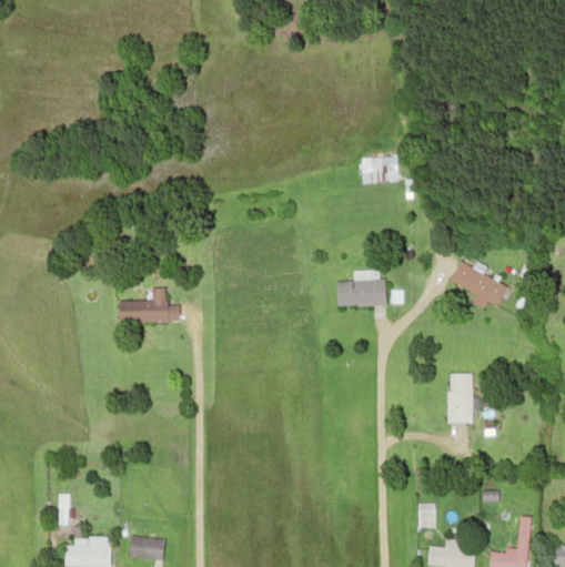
[(361,159),(395,157),(396,180),(362,182),(361,159)]
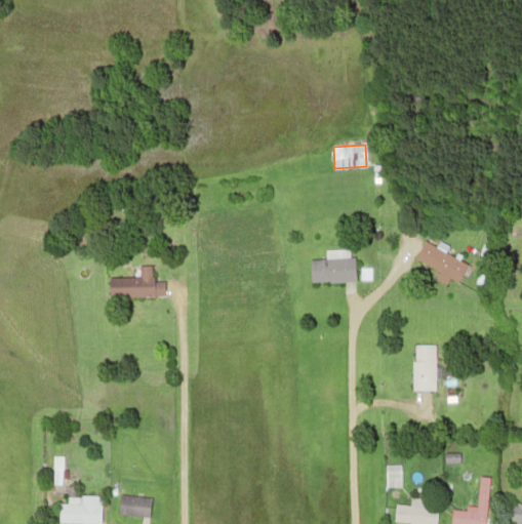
[(374,165),(382,165),(383,183),(375,183),(374,165)]
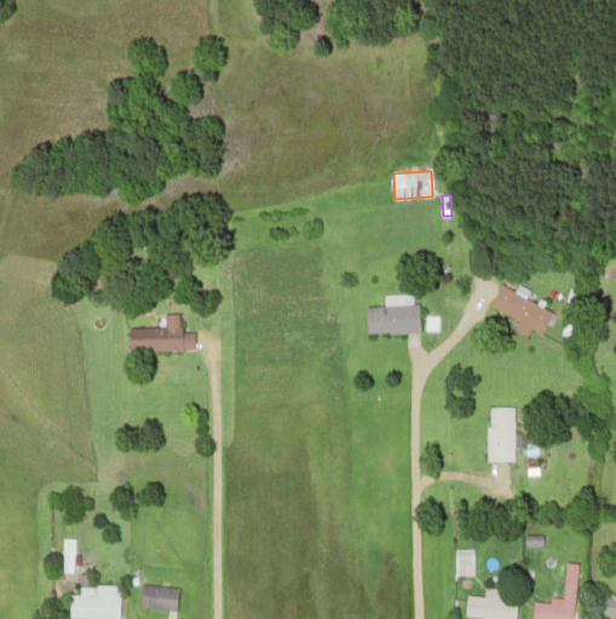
[(386,294),(414,294),(414,304),(386,304),(386,294)]
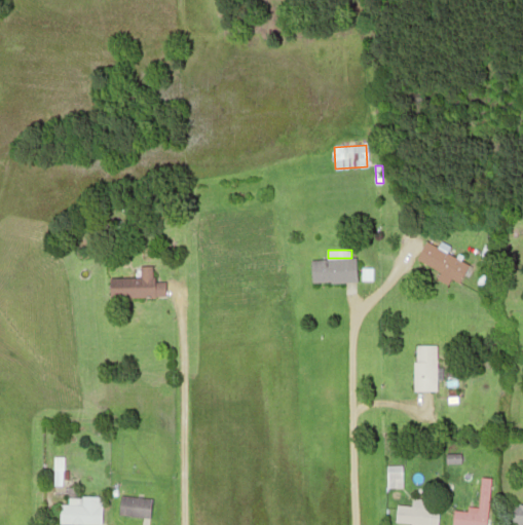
[(311,261),(357,258),(358,282),(312,284),(311,261)]
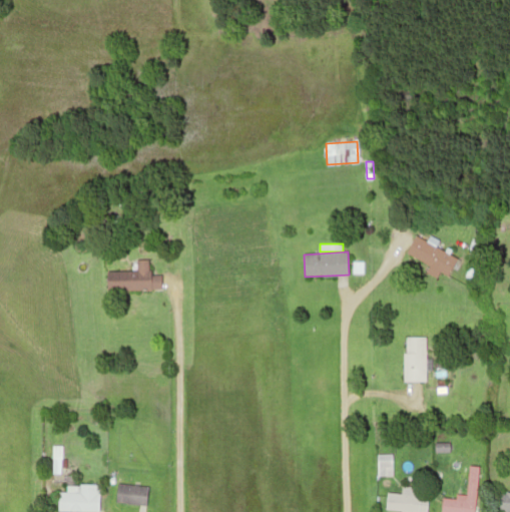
[(352,262),(364,262),(364,275),(352,275),(352,262)]
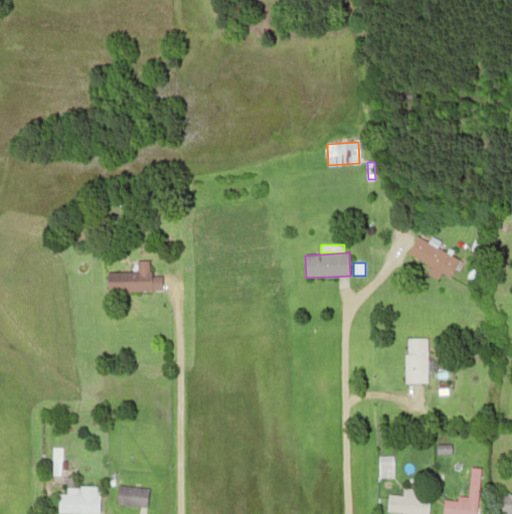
[(108,272),(161,274),(161,291),(108,290),(108,272)]
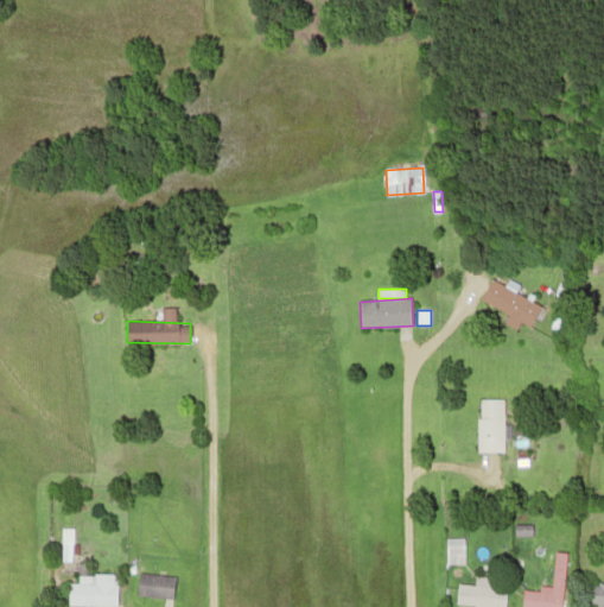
[(481,402),(504,402),(504,451),(481,451),(481,402)]
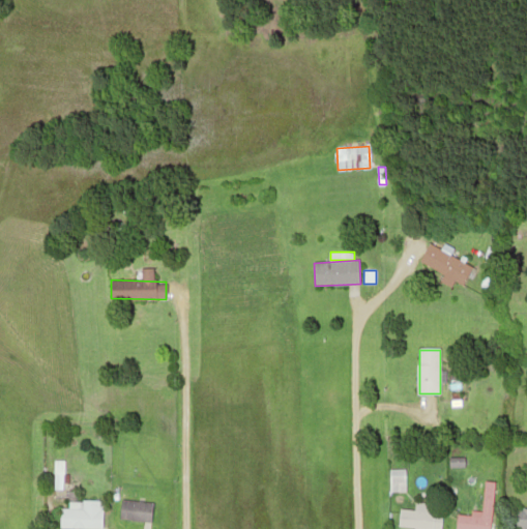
[(449,458),(466,458),(466,467),(449,468),(449,458)]
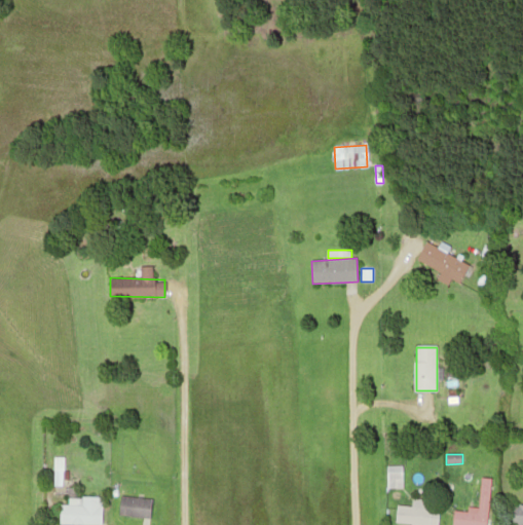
[(54,458),(65,458),(65,486),(54,486),(54,458)]
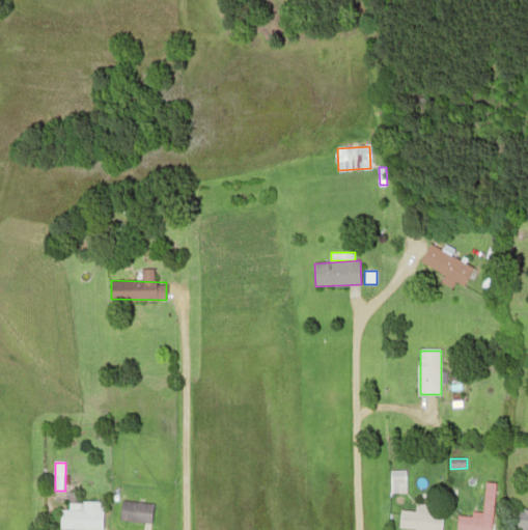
[(390,472),(406,471),(407,493),(390,493),(390,472)]
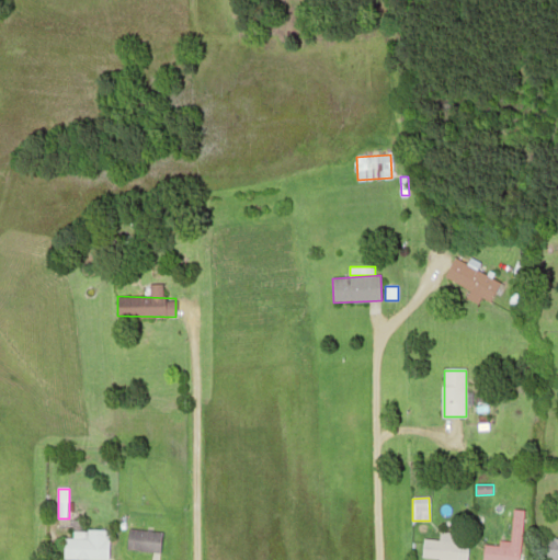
[(475,509),(482,509),(484,524),(475,525),(475,509)]
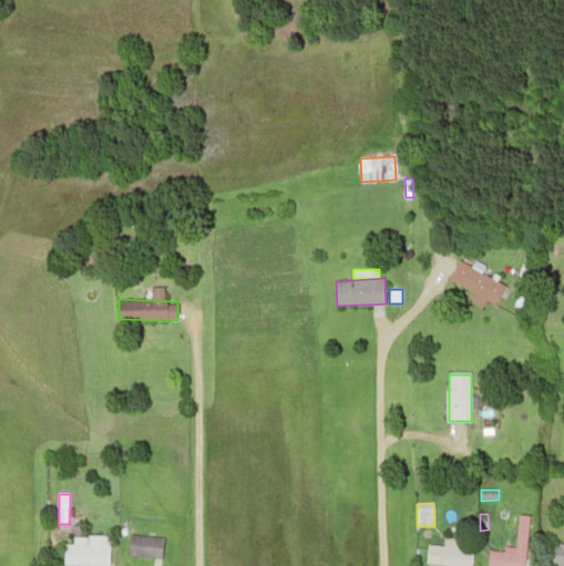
[(519,516),(529,517),(525,552),(516,551),(519,516)]
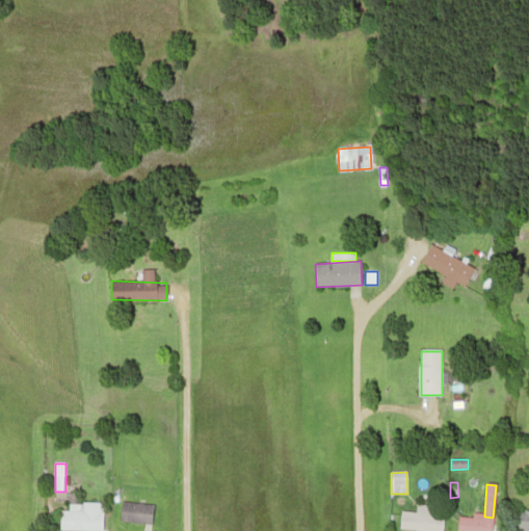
[(123,502),(154,506),(152,522),(121,519),(123,502)]
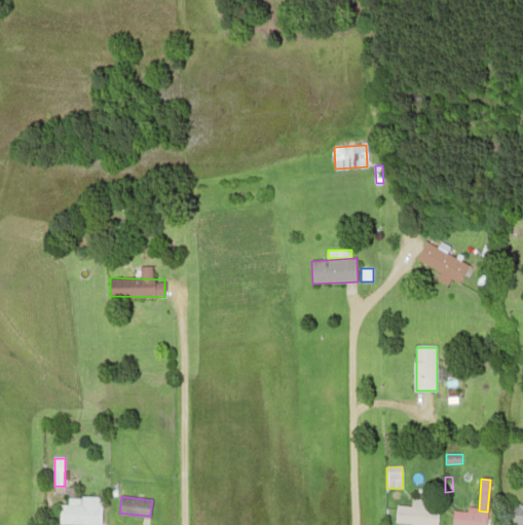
[(63,500),(102,500),(102,524),(63,524),(63,500)]
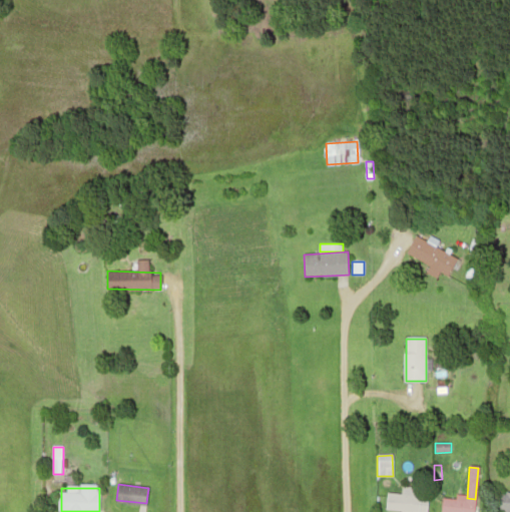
[(389,493),(429,497),(428,511),(388,511),(389,493)]
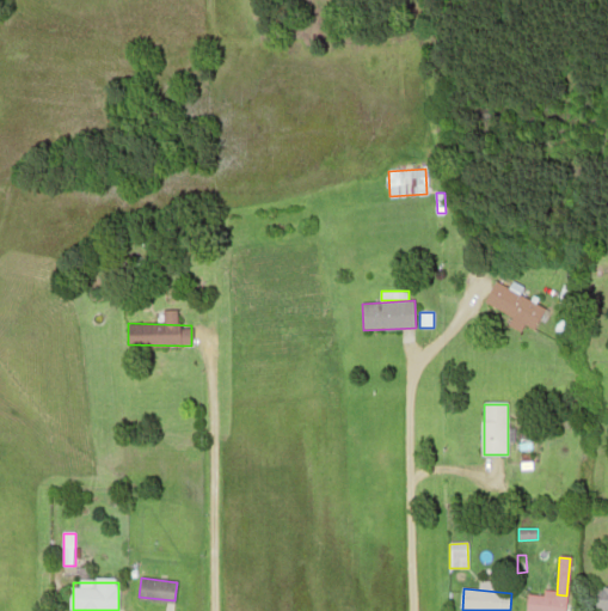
[(593,588),(607,588),(607,609),(591,609),(593,588)]
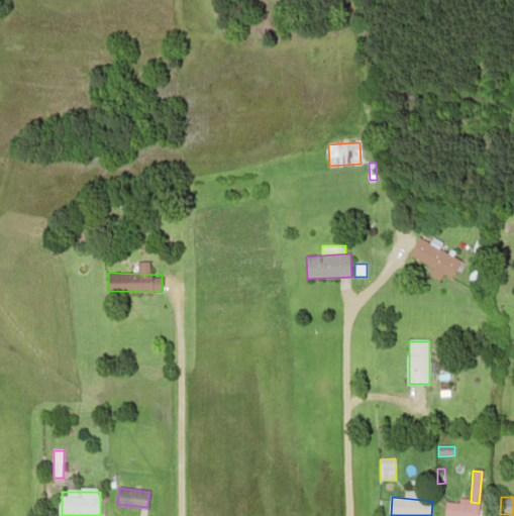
[(445,515),(447,501),(479,504),(477,515),(445,515)]
